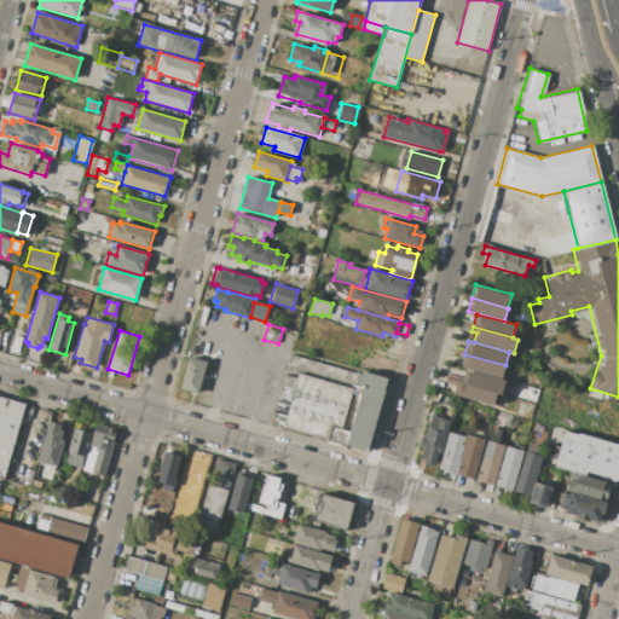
[(290,354),(362,375),(363,371),(388,379),(369,451),(348,445),(347,446),(328,441),(328,439),(282,427),(283,421),(273,417),(290,354)]
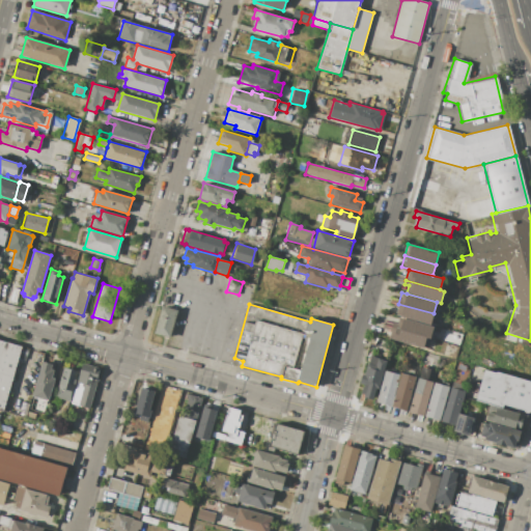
[(434,313),(430,325),(395,315),(398,304),(434,313)]
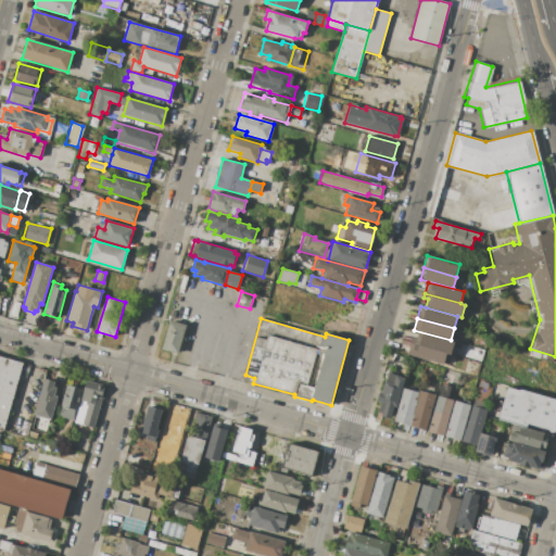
[(167,319),(186,324),(178,354),(160,350),(167,319)]
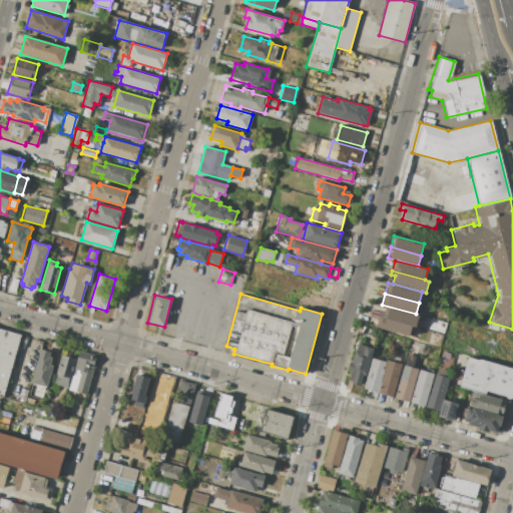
[(378,316),(379,312),(384,313),(386,307),(419,316),(416,327),(413,326),(378,316)]
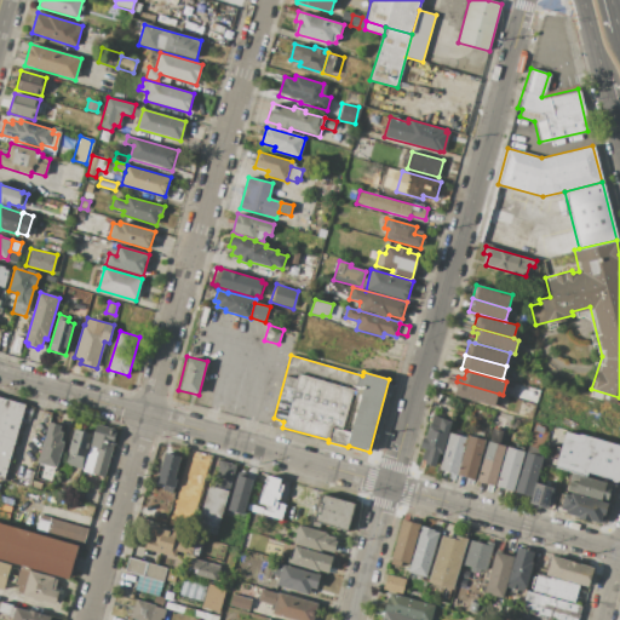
[(457,382),(499,394),(494,407),(453,396),(457,382)]
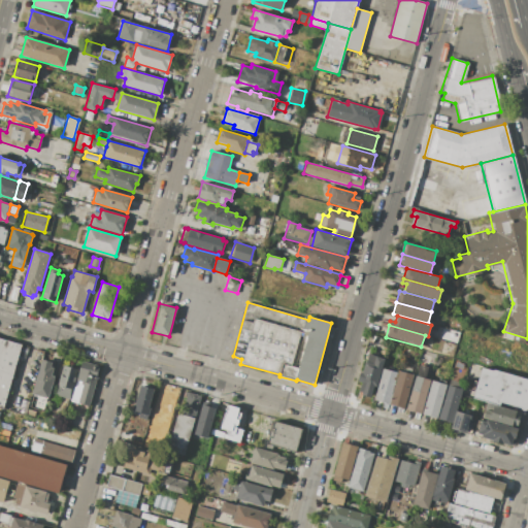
[(0,338),(22,344),(4,409),(0,407),(0,338)]
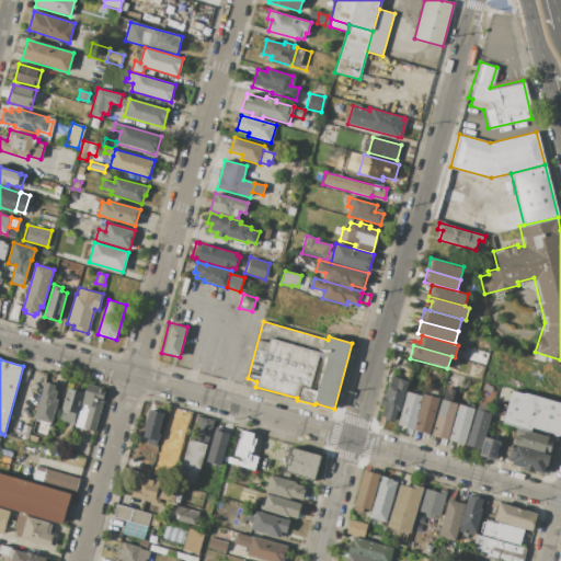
[(409,381),(400,411),(398,410),(393,423),(385,420),(385,418),(381,416),(385,407),(380,405),(382,396),(385,397),(390,377),(409,381)]
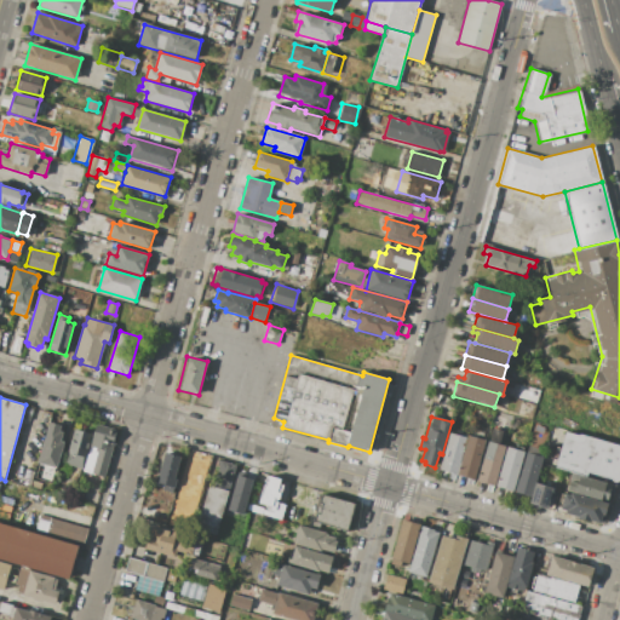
[(57,469),(38,463),(50,423),(62,425),(59,431),(63,432),(61,441),(64,442),(57,469)]
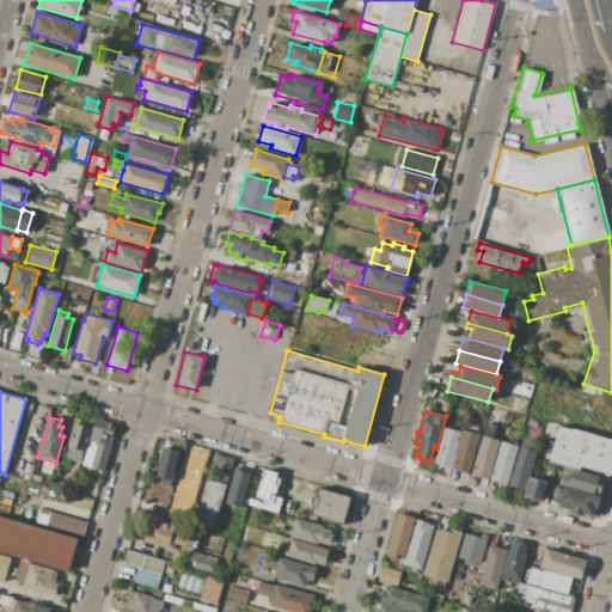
[(81,463),(63,458),(73,423),(92,429),(81,463)]
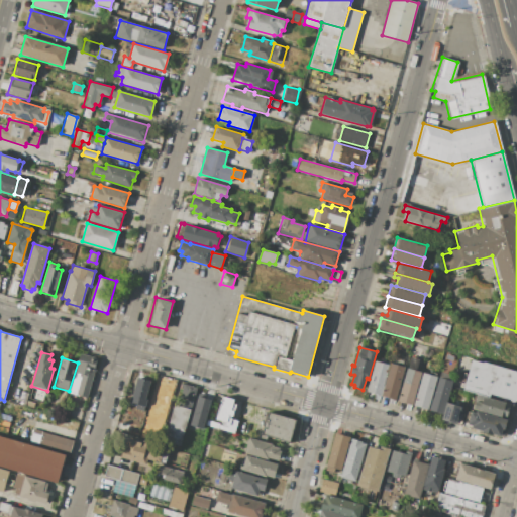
[(70,393),(79,359),(96,365),(87,398),(70,393)]
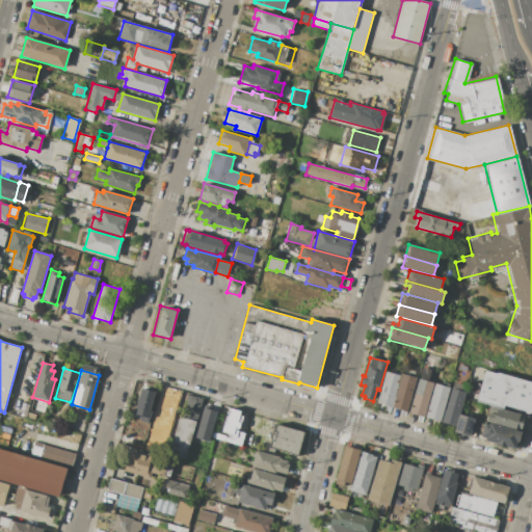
[(386,371),(400,375),(392,407),(377,403),(386,371)]
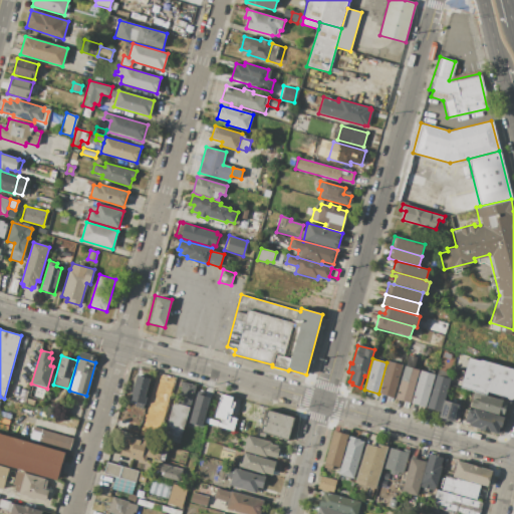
[(486,395),(461,388),(470,358),(479,361),(480,359),(513,369),(513,397),(513,398),(512,399),(511,400),(510,400),(509,400),(508,399),(507,398),(487,391),(486,395)]
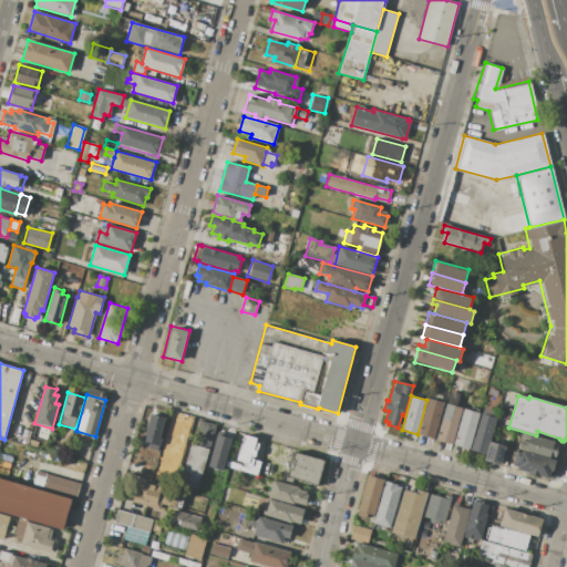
[(428,398),(444,403),(434,439),(418,434),(428,398)]
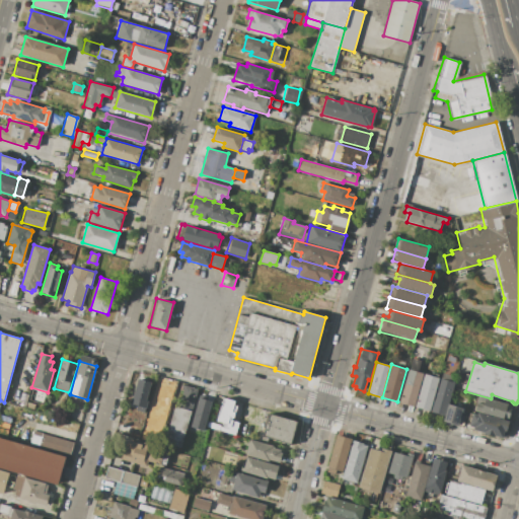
[(424,373),(414,406),(399,402),(409,369),(424,373)]
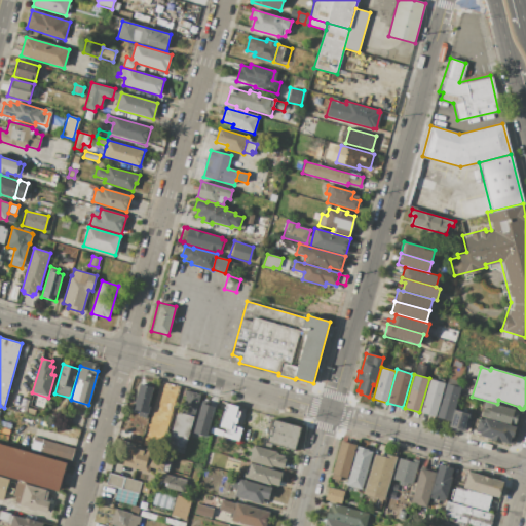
[(429,379),(445,383),(436,417),(420,413),(429,379)]
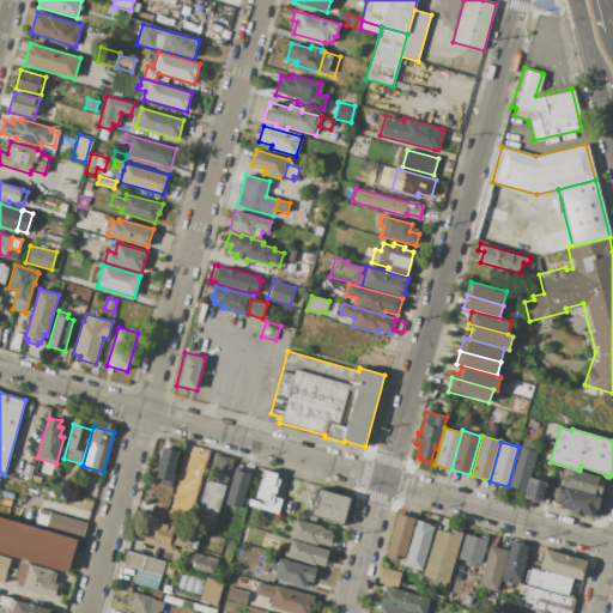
[(180,451),(171,481),(156,478),(164,448),(180,451)]
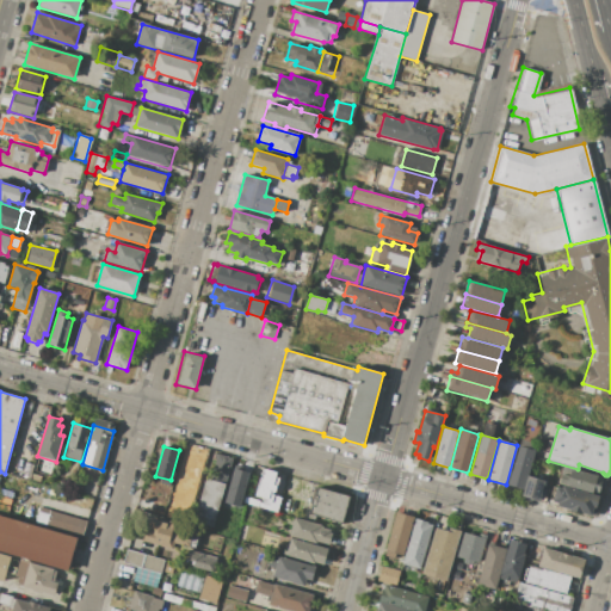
[(519,446),(535,451),(528,476),(524,489),(507,485),(519,446)]
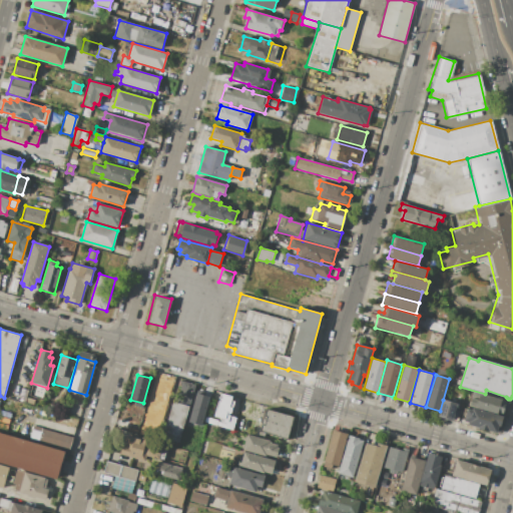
[(194,385),(179,443),(163,439),(178,381),(194,385)]
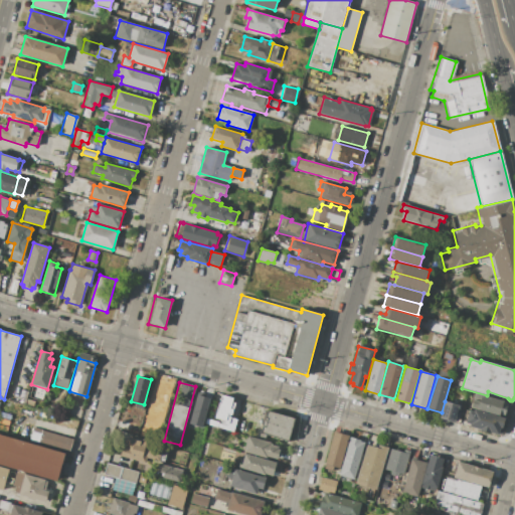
[(209,396),(196,393),(188,423),(202,426),(209,396)]
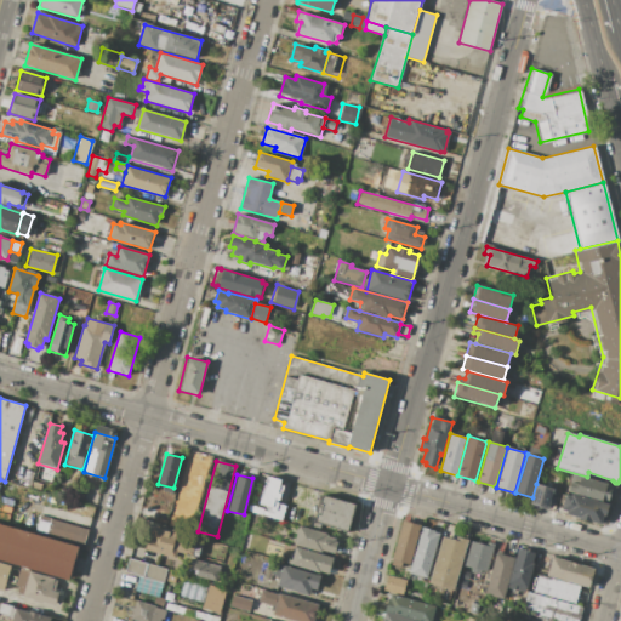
[(280,480),(277,494),(280,494),(279,501),(275,500),(274,502),(286,506),(281,520),(263,516),(266,506),(258,503),(267,476),(280,480)]
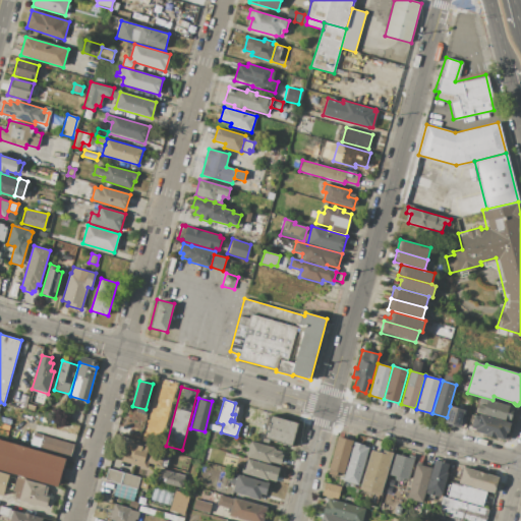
[(487,400),(514,408),(511,418),(506,417),(505,420),(476,412),(478,404),(485,406),(487,400)]
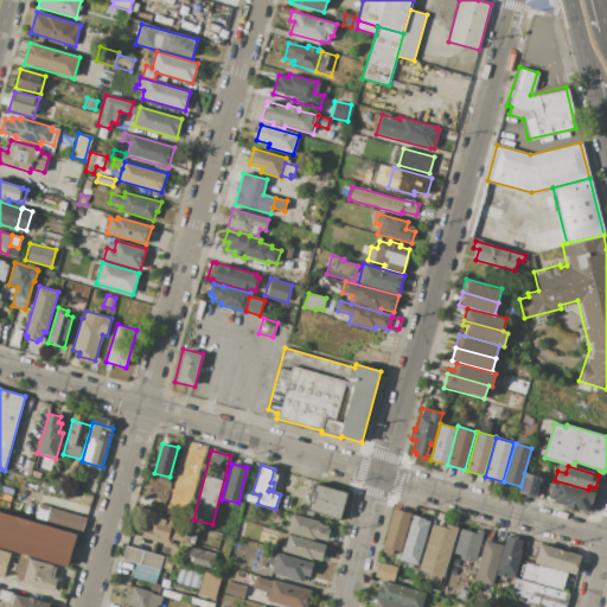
[(42,473),(39,479),(30,477),(32,470),(42,473)]
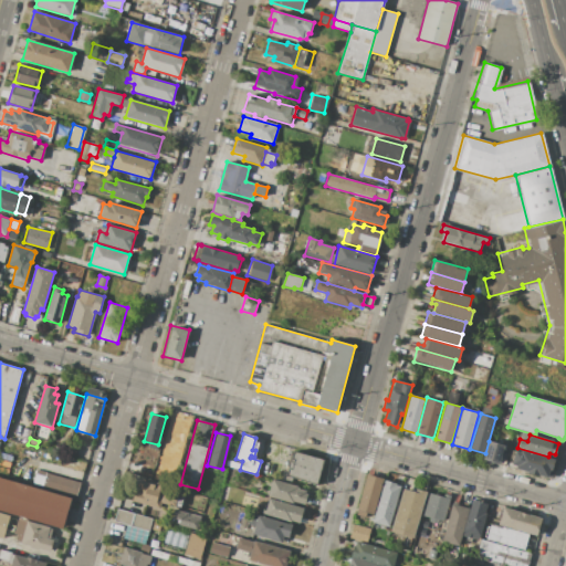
[(485,453),(489,441),(505,446),(500,464),(483,459),(485,453)]
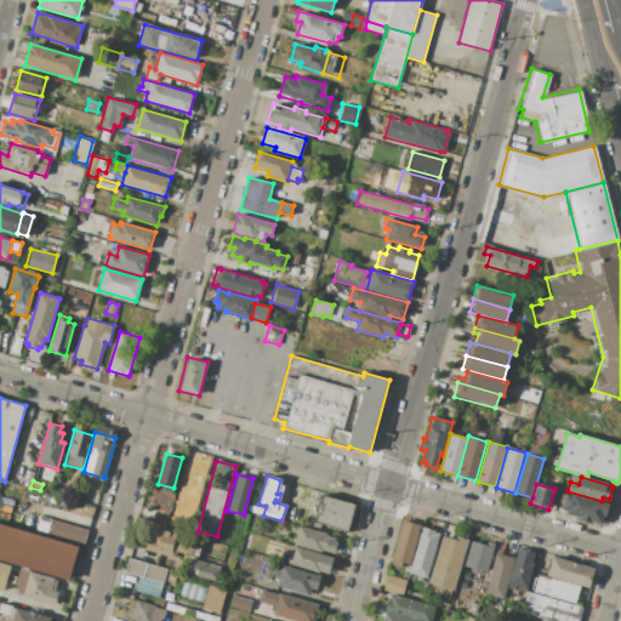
[(609,505),(605,517),(603,516),(600,524),(592,522),(580,518),(580,517),(565,513),(567,511),(560,510),(565,496),(570,497),(571,494),(609,505)]
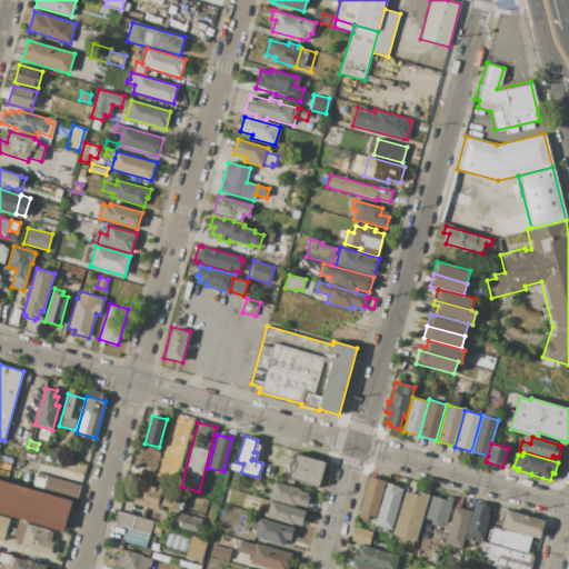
[(326,462),(319,488),(288,479),(296,453),(326,462)]
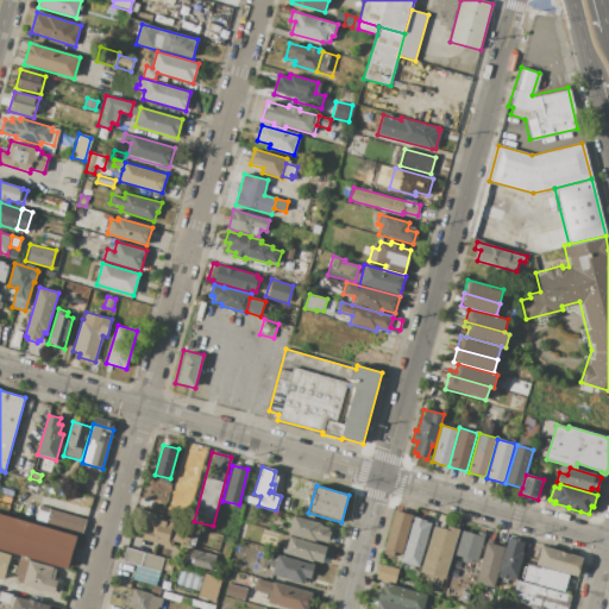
[(77,535),(36,522),(41,506),(86,520),(81,537),(77,535)]
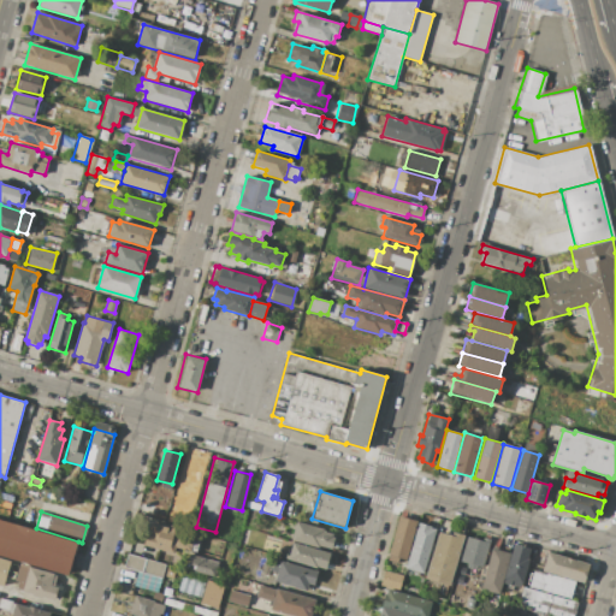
[(400,516),(418,521),(407,561),(398,560),(398,563),(389,561),(390,556),(388,556),(400,516)]
